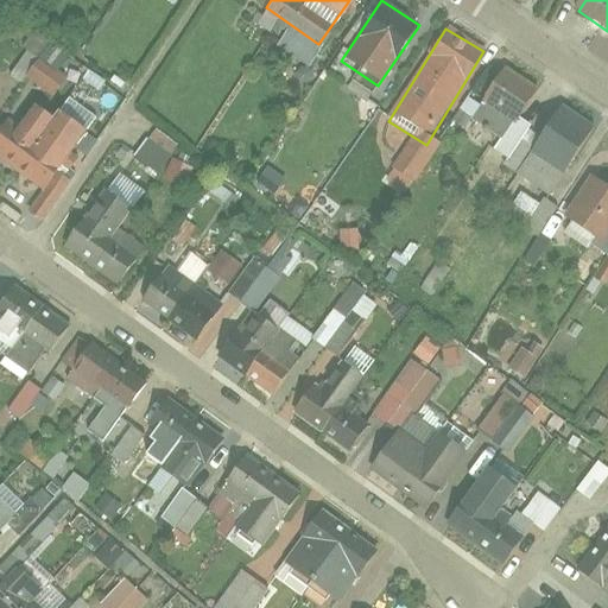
[(24,82),(44,38),(31,32),(12,77),(24,82)]
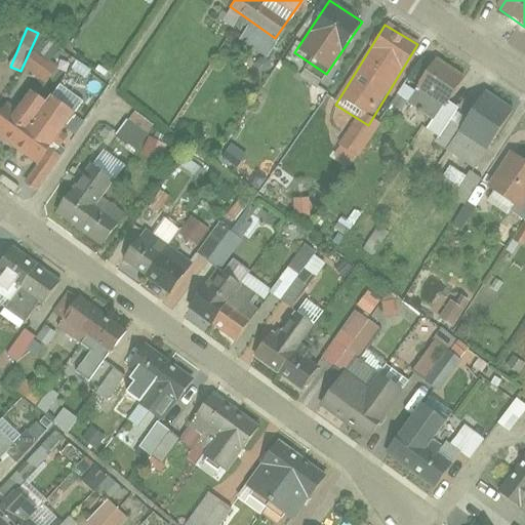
[(44,57),(51,45),(40,38),(33,50),(44,57)]
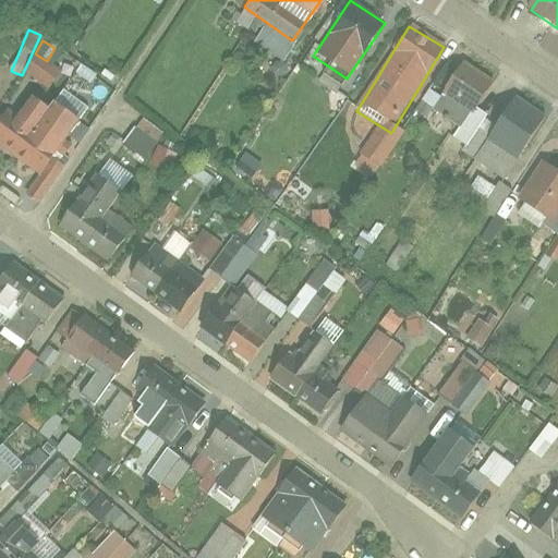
[(22,76),(51,88),(60,69),(31,56),(22,76)]
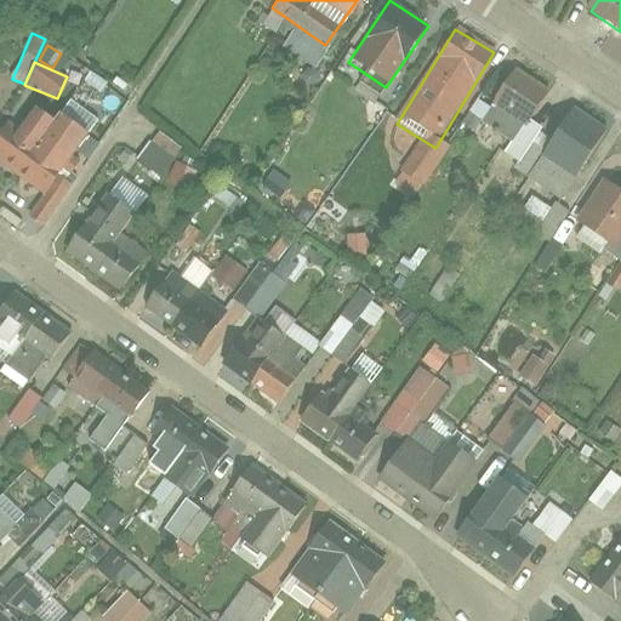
[(0,92),(12,74),(0,66),(0,92)]
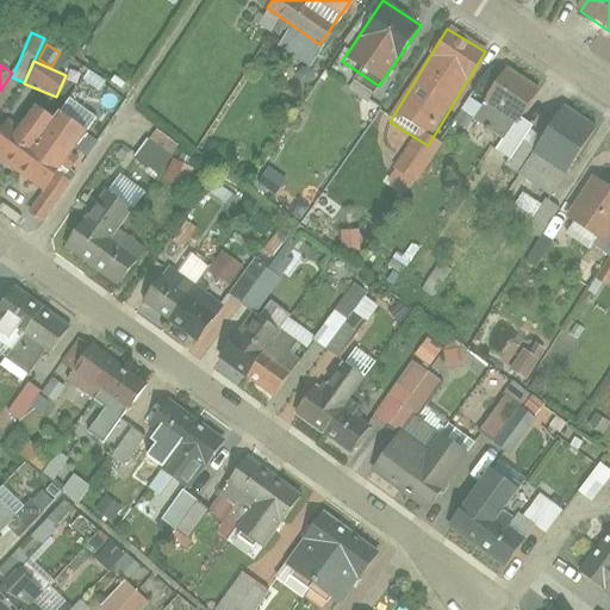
[(541,100),(504,75),(472,123),(504,144),(491,165),(554,207),(601,139),(562,114),(541,147),(520,132),(541,100)]
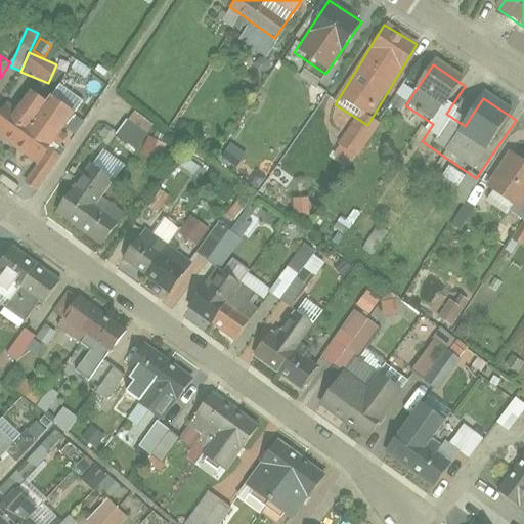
[(0,126),(0,132),(41,161),(61,132),(17,101),(0,126)]
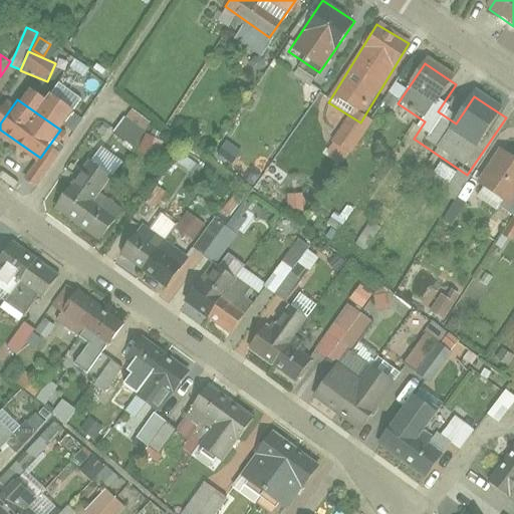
[(134,147),(151,123),(131,108),(113,133),(134,147)]
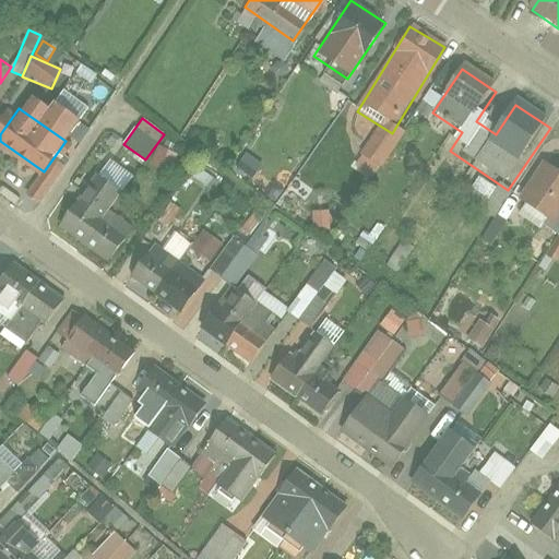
[(151,165),(167,173),(175,154),(159,147),(151,165)]
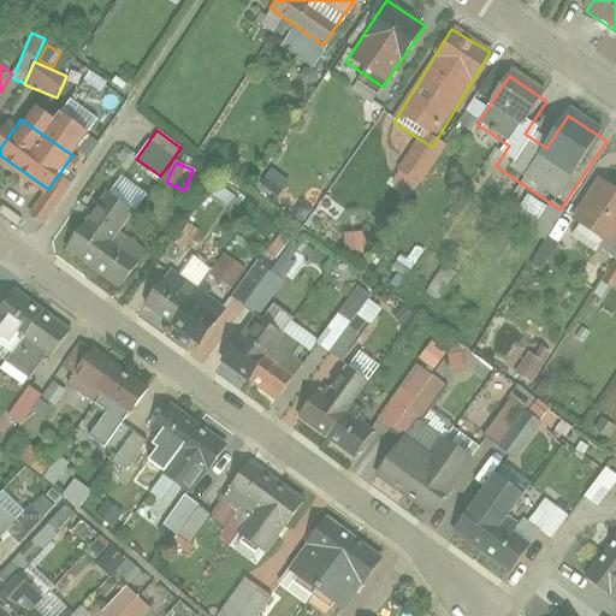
[(615,179),(614,179),(580,232),(615,255),(615,271),(611,280),(615,283),(615,179)]
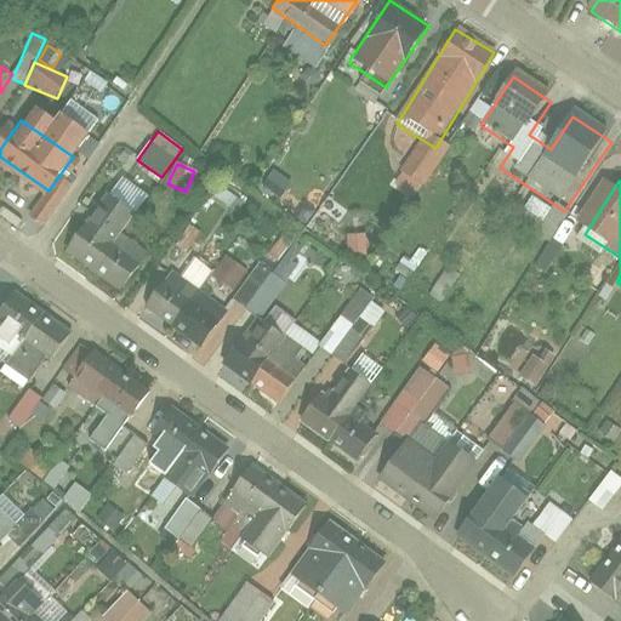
[(517,224),(547,239),(533,268),(546,274),(562,244),(560,243),(574,217),(531,195),(517,224)]
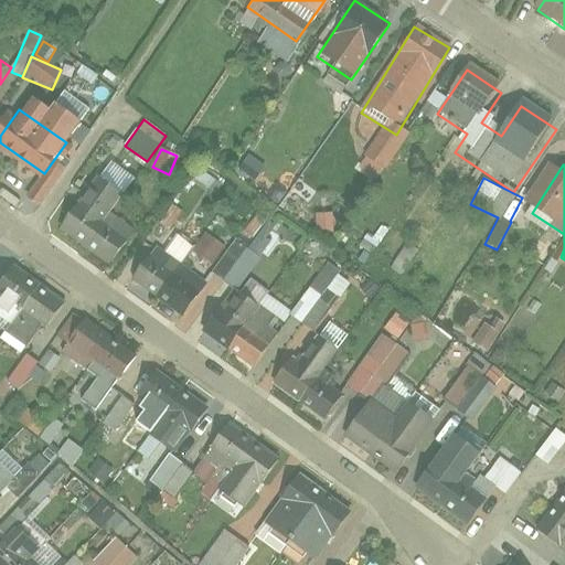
[(129,233),(78,194),(59,222),(109,259),(129,233)]
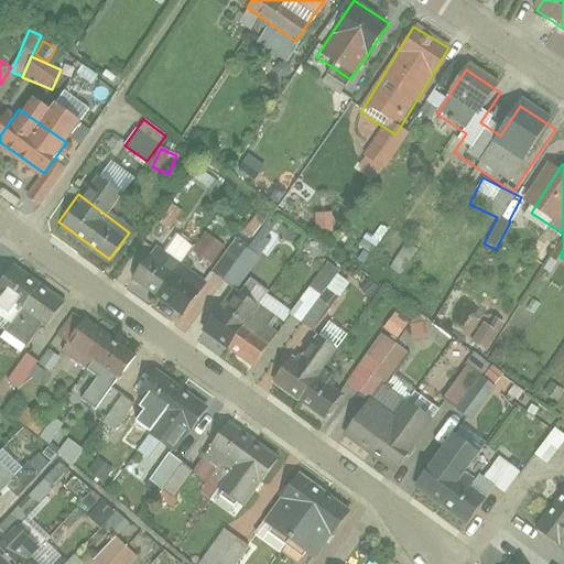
[(332,212),(313,214),(314,234),(334,231),(332,212)]
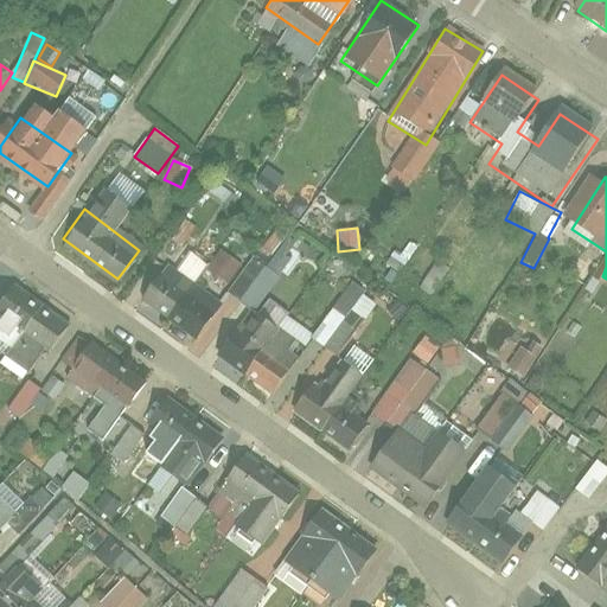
[(205,269),(227,285),(241,264),(219,249),(205,269)]
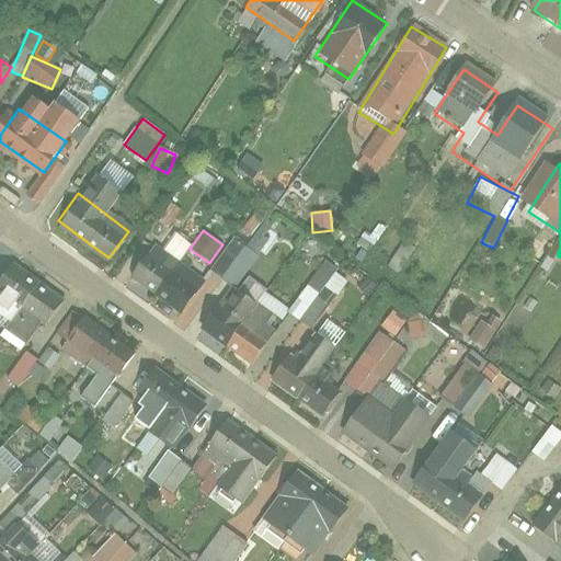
[(243,286),(264,238),(253,232),(248,247),(228,238),(213,273),(243,286)]
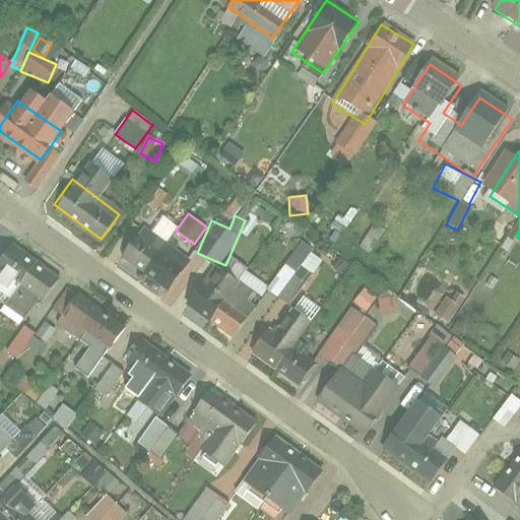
[(184,263),(142,231),(124,254),(165,286),(184,263)]
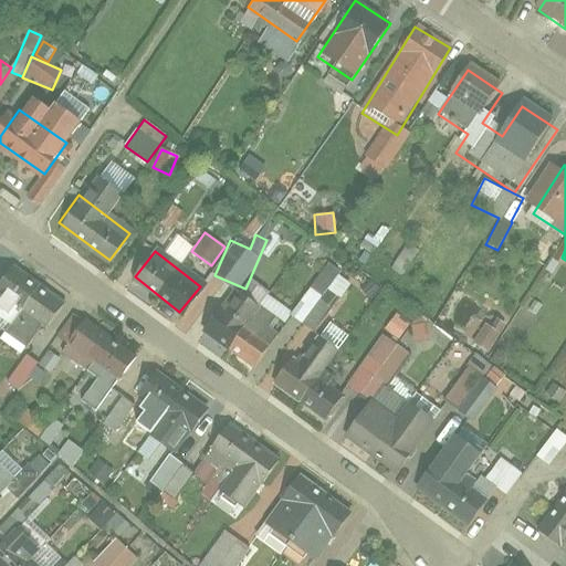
[(314,333),(352,283),(327,264),(290,313),(314,333)]
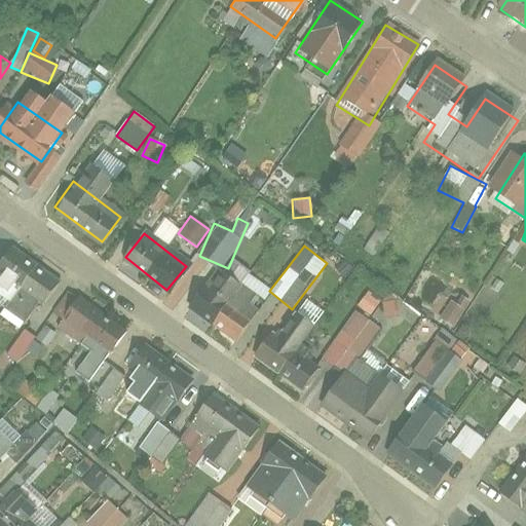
[(0,274),(38,305),(57,283),(14,250),(0,267),(0,274)]
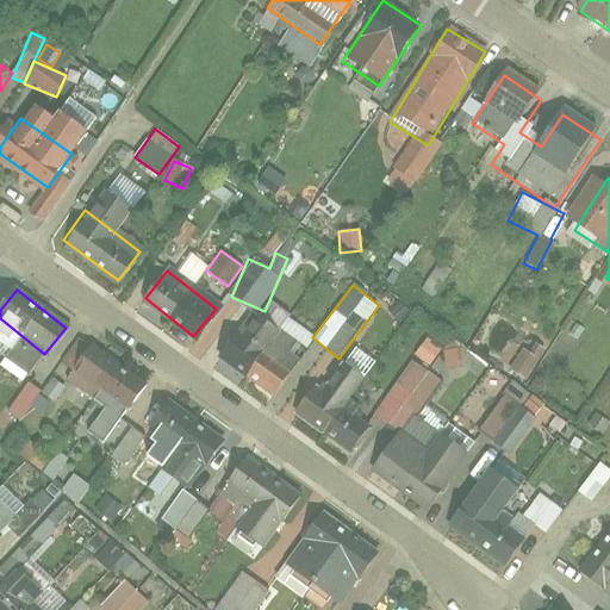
[(294,363),(243,328),(223,356),(273,392),(294,363)]
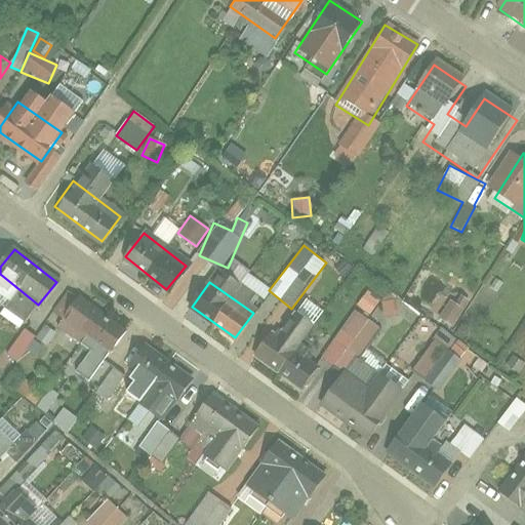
[(357,306),(369,315),(378,301),(365,293),(357,306)]
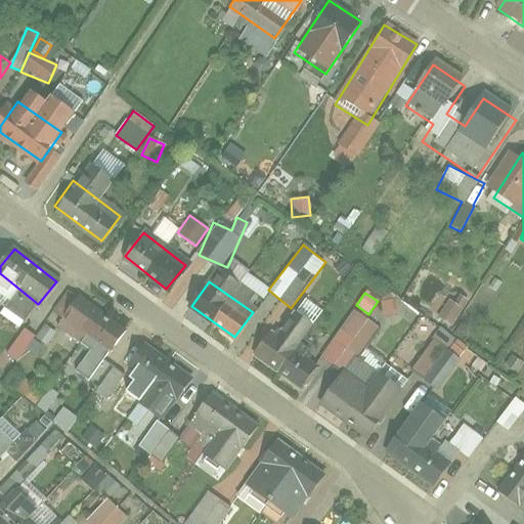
[(88,381),(123,331),(81,298),(62,320),(91,342),(73,368),(88,381)]
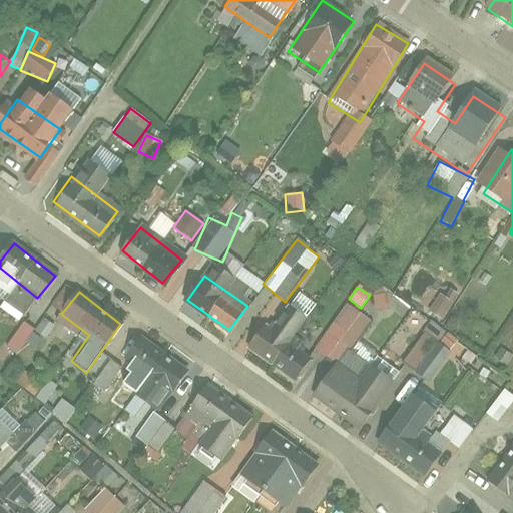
[(441,319),(451,301),(438,294),(429,312),(441,319)]
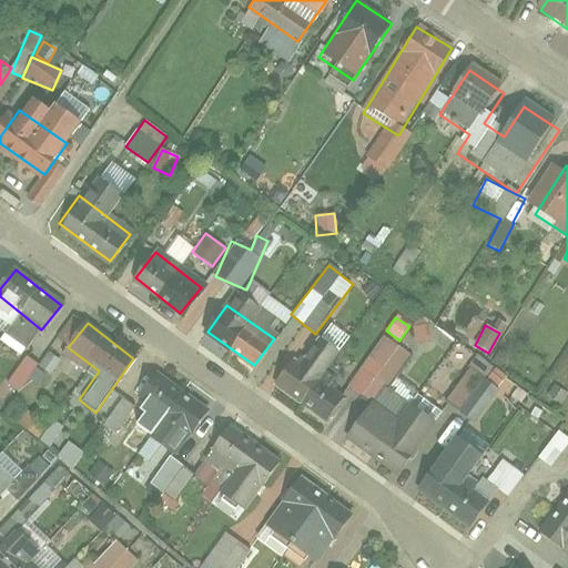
[(347,387),(373,404),(407,352),(382,335),(347,387)]
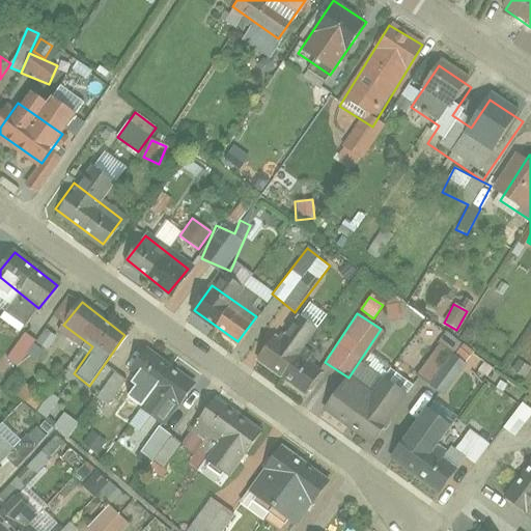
[(329,369),(278,330),(258,355),(310,394),(329,369)]
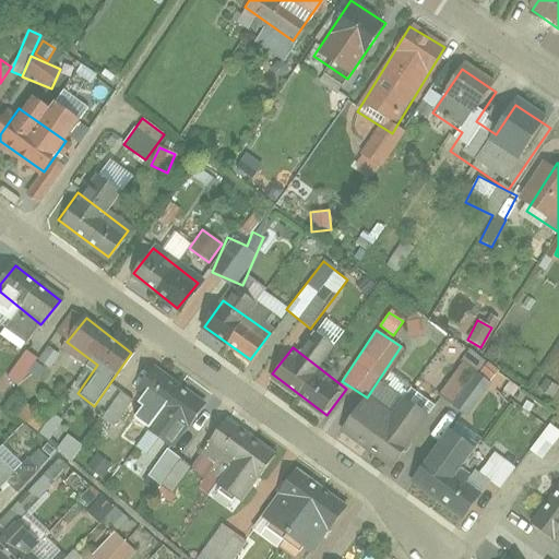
[(19,387),(37,359),(25,351),(7,378),(19,387)]
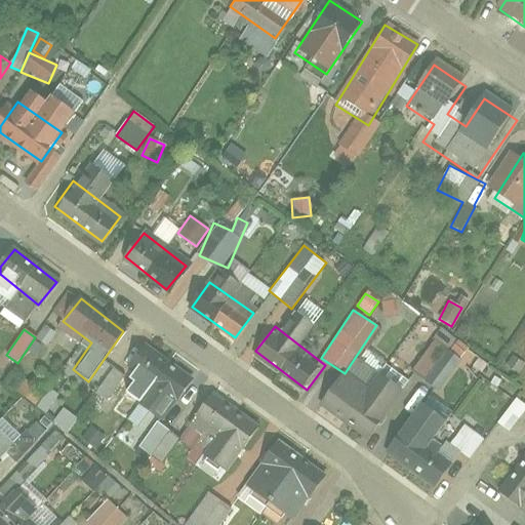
[(442,331),(409,369),(434,392),(468,354),(442,331)]
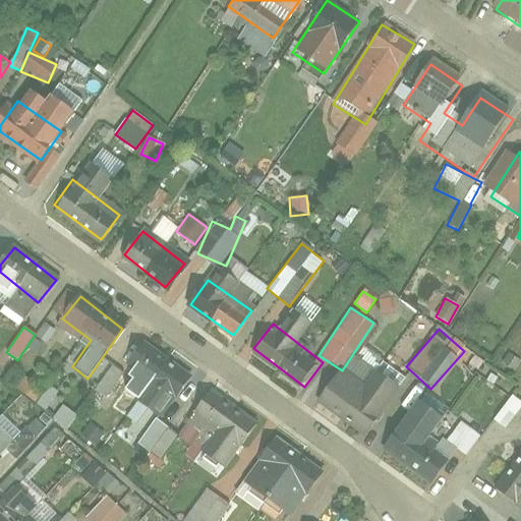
[(192,381),(147,346),(130,367),(176,402),(192,381)]
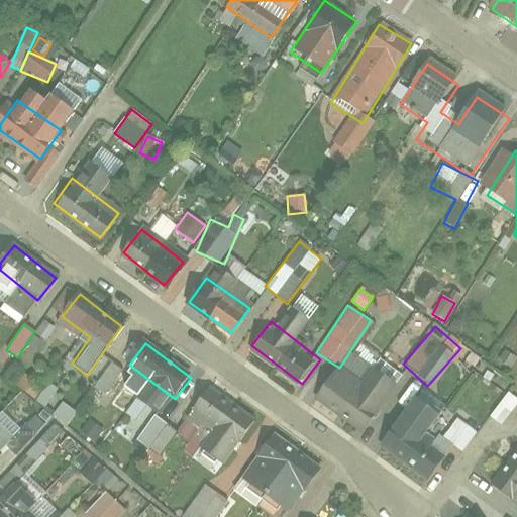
[(389,410),(337,373),(320,397),(372,434),(389,410)]
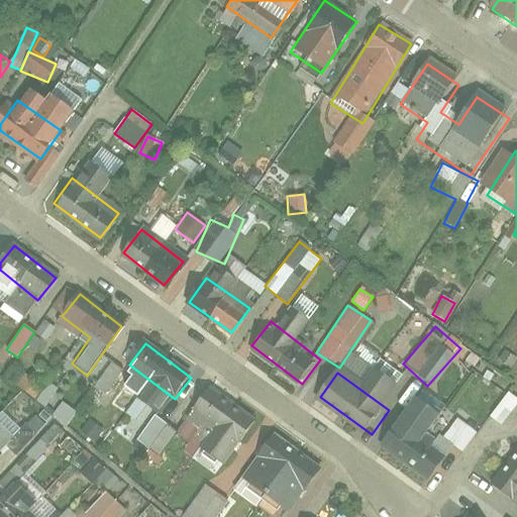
[(516,399),(507,393),(490,417),(502,425),(516,403),(516,399)]
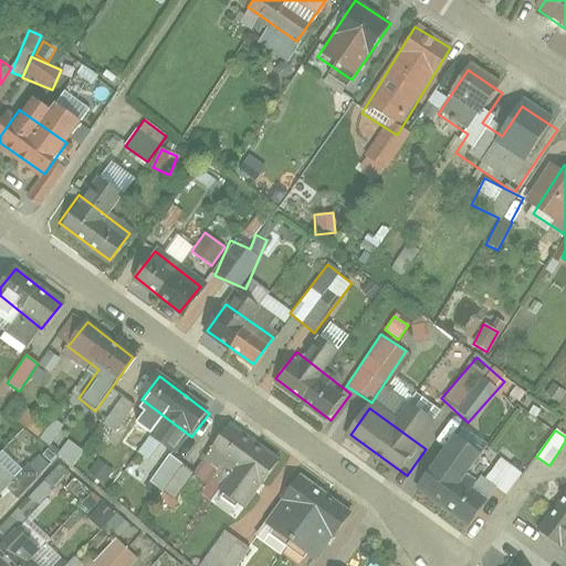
[(274,463),(232,431),(216,452),(232,464),(218,484),(243,504),(274,463)]
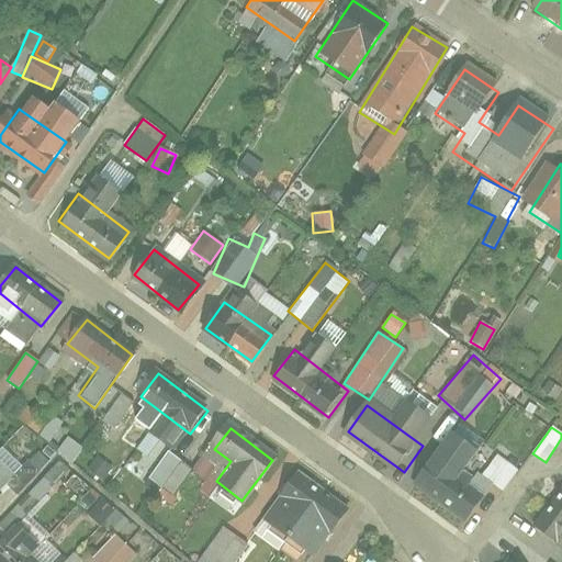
[(166,451),(144,483),(171,502),(193,470),(166,451)]
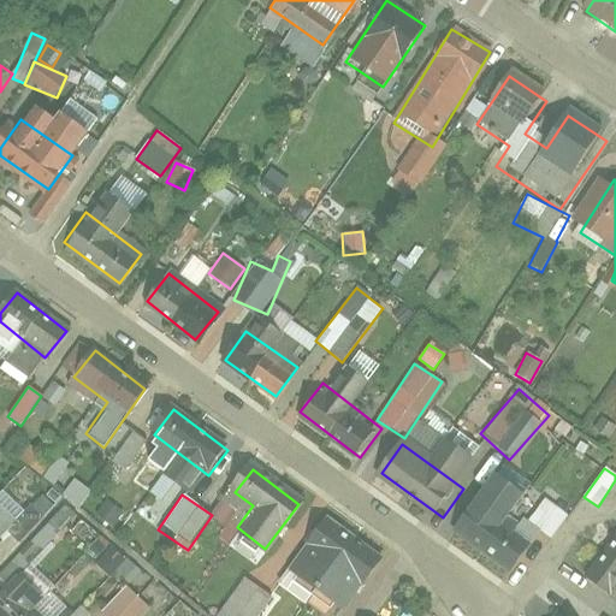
[(538,545),(479,504),(460,531),(519,573),(538,545)]
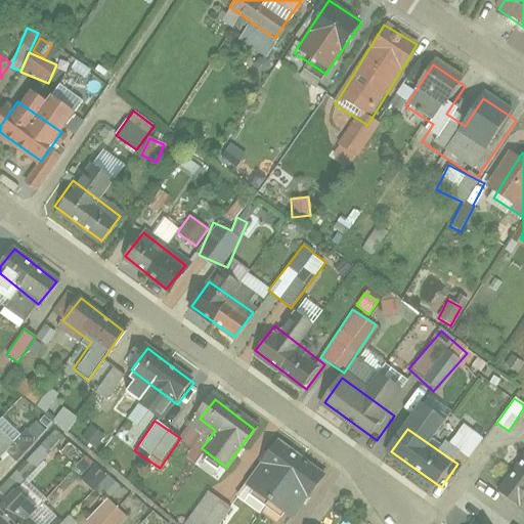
[(523,451),(493,493),(523,515),(523,451)]
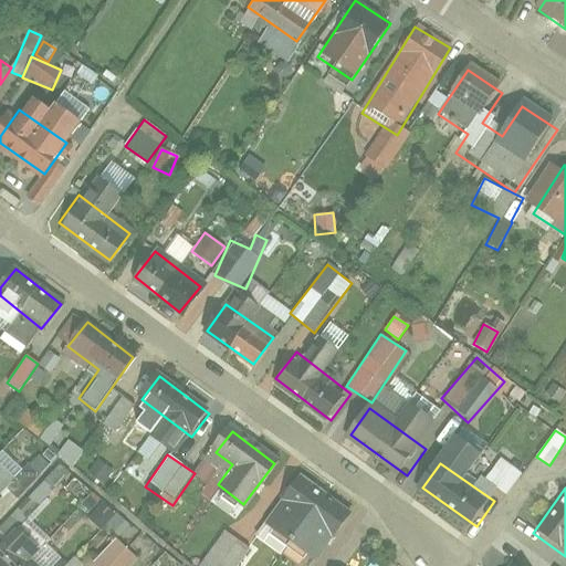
[(345,531),(305,499),(279,532),(317,564),(345,531)]
